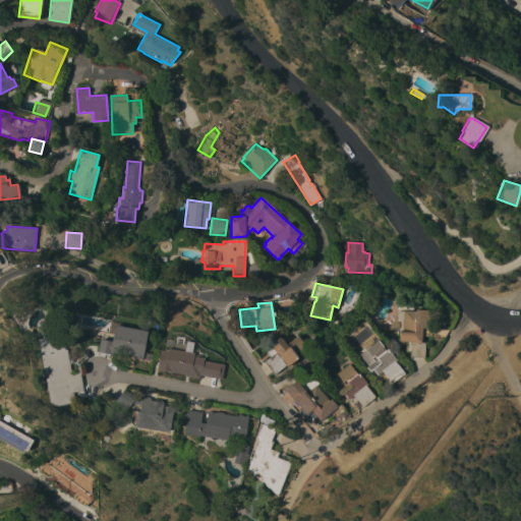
[(424,357),(410,356),(410,342),(398,341),(399,331),(402,331),(403,310),(415,311),(415,309),(429,310),(428,329),(422,328),(421,342),(425,342),(424,357)]
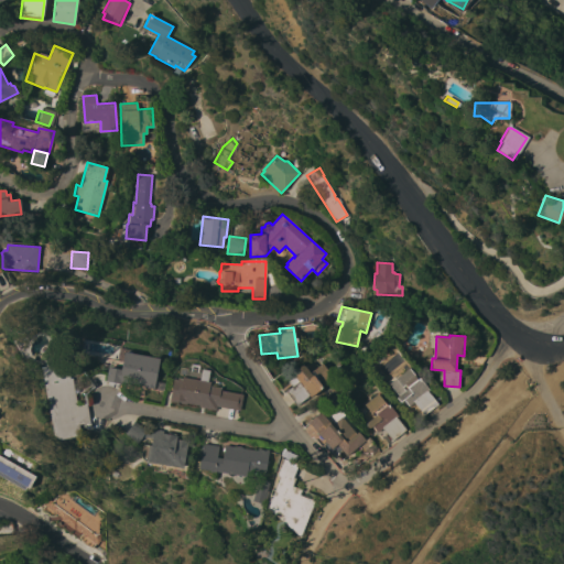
[(160,358),(153,389),(143,387),(143,386),(122,382),(122,384),(105,381),(108,367),(121,369),(125,351),(160,358)]
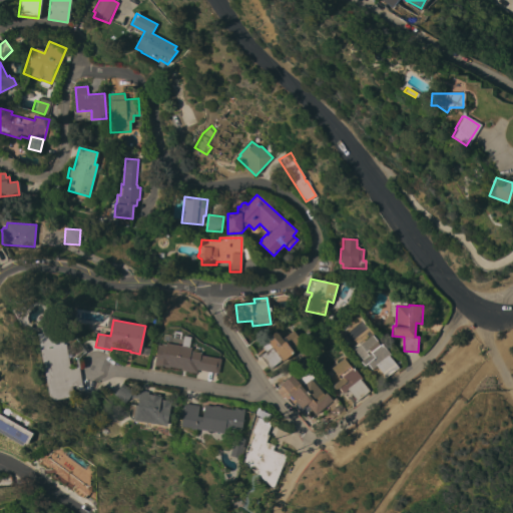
[(37,334),(61,330),(68,369),(77,367),(79,379),(81,385),(71,386),(72,397),(54,400),(48,396),(46,381),(37,334)]
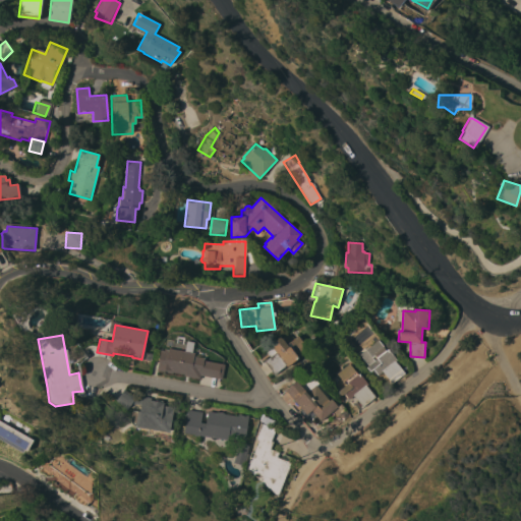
[(275,352),(272,348),(278,343),(277,342),(277,340),(277,339),(278,338),(279,338),(282,339),(286,344),(297,336),(308,350),(286,366),(285,365),(274,374),(264,361),(275,352)]
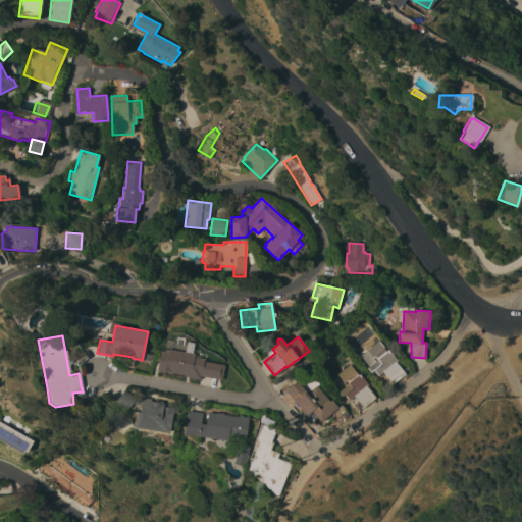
[(383,372),(378,376),(373,370),(370,372),(367,368),(369,366),(365,361),(370,356),(366,351),(378,341),(386,351),(387,350),(397,361),(396,362),(405,374),(393,384),(383,372)]
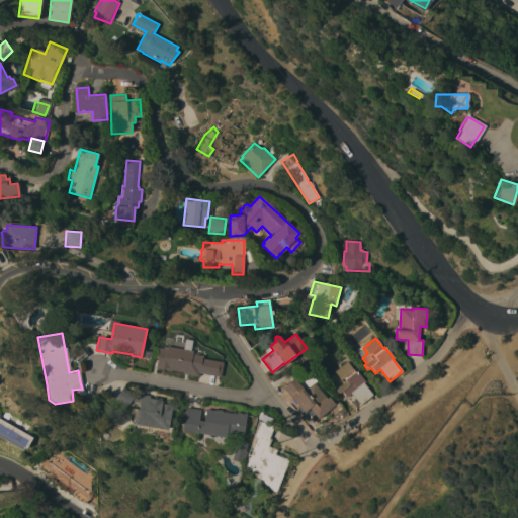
[(181,349),(181,345),(193,348),(192,354),(202,355),(202,354),(213,359),(213,360),(224,362),(220,377),(199,373),(198,377),(182,374),(183,372),(171,370),(171,371),(155,368),(159,348),(163,350),(163,347),(166,349),(167,346),(181,349)]
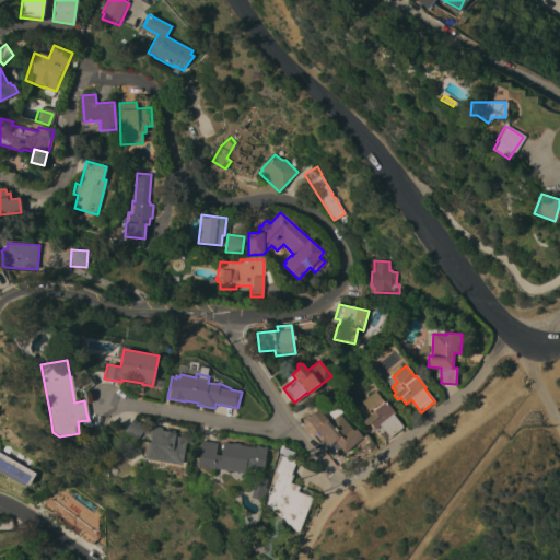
[(374,391),(383,403),(385,400),(395,413),(394,415),(403,427),(389,438),(380,426),(374,430),(370,422),(368,424),(366,424),(365,423),(364,422),(364,421),(364,420),(364,419),(359,413),(366,407),(361,401),(374,391)]
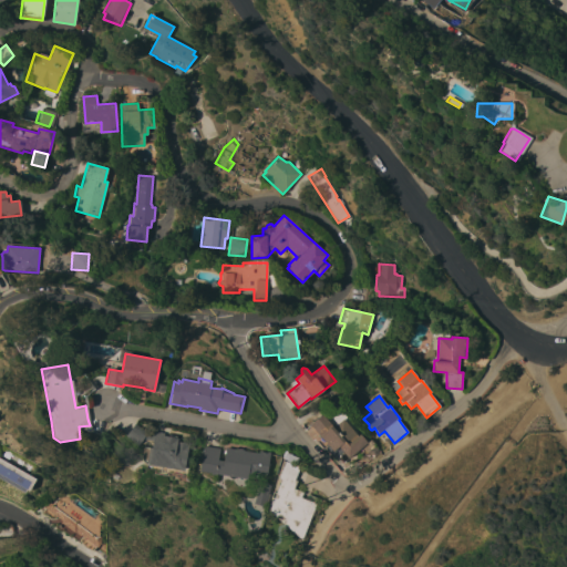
[(348,459),(339,446),(332,452),(309,423),(321,413),(333,428),(343,419),(358,436),(360,434),(367,442),(348,459)]
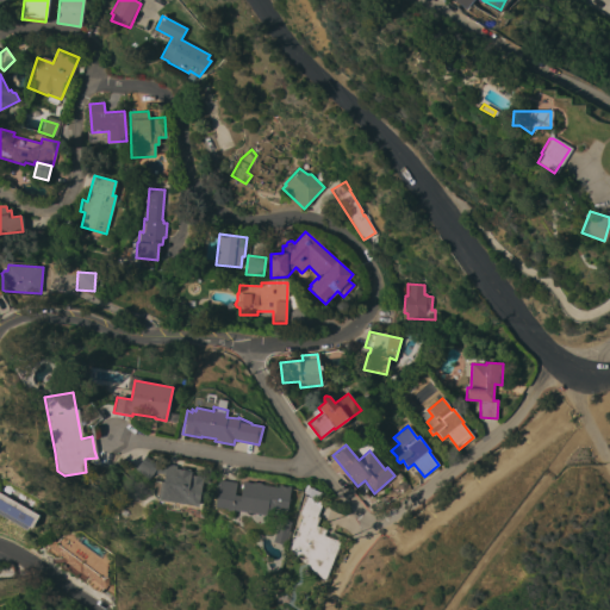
[(135,470),(145,455),(159,466),(157,467),(165,468),(166,464),(176,466),(176,468),(181,470),(181,468),(190,470),(190,471),(191,472),(191,474),(203,477),(198,506),(182,504),(181,514),(166,510),(167,500),(157,498),(161,481),(163,481),(165,474),(153,473),(148,479),(135,470)]
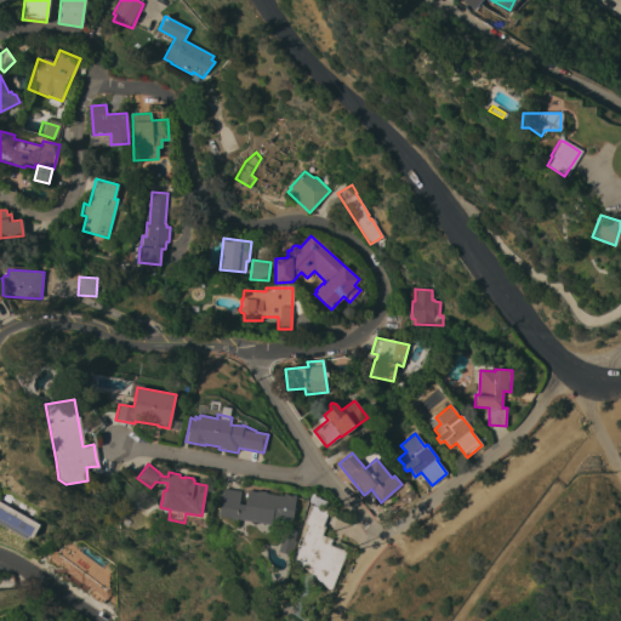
[(218,516),(223,488),(240,491),(238,503),(244,505),(246,490),(257,493),(261,491),(263,491),(267,494),(283,496),(284,494),(288,494),(288,495),(292,496),(292,495),(296,495),(291,523),(272,520),(271,524),(218,516)]
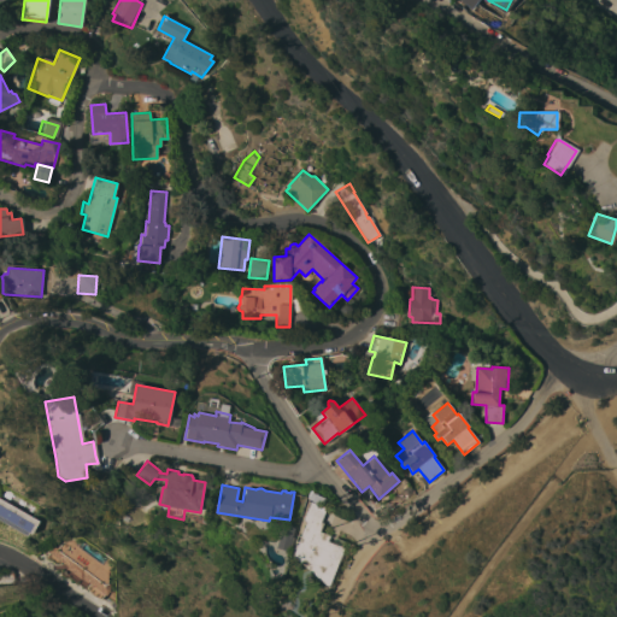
[(30,534),(28,533),(27,536),(0,519),(0,498),(37,521),(30,534)]
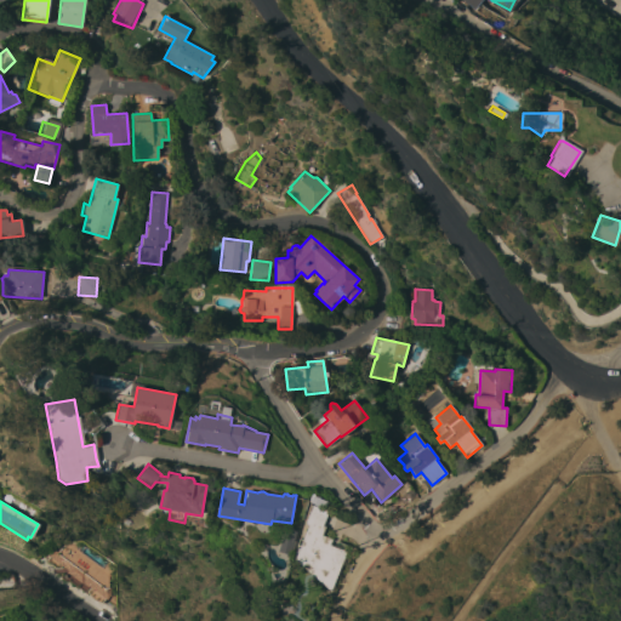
[(294,559),(308,525),(305,524),(312,505),(329,512),(323,525),(325,527),(322,535),(348,546),(330,591),(294,559)]
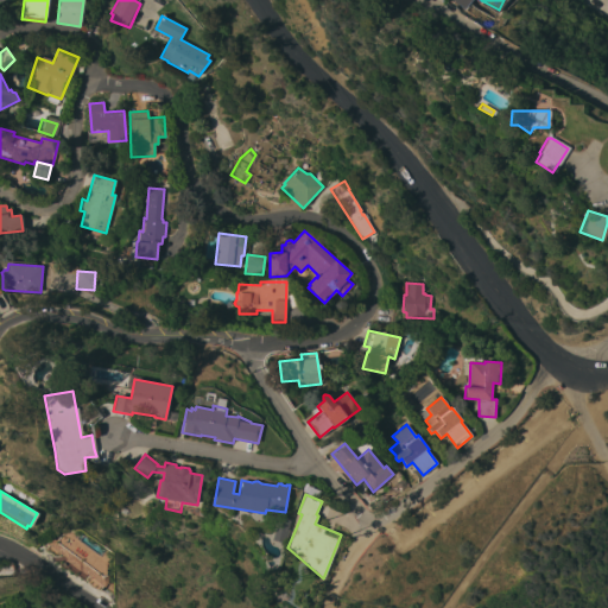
[(278,515),(290,519),(287,530),(290,531),(287,537),(285,536),(283,543),(272,540),(278,515)]
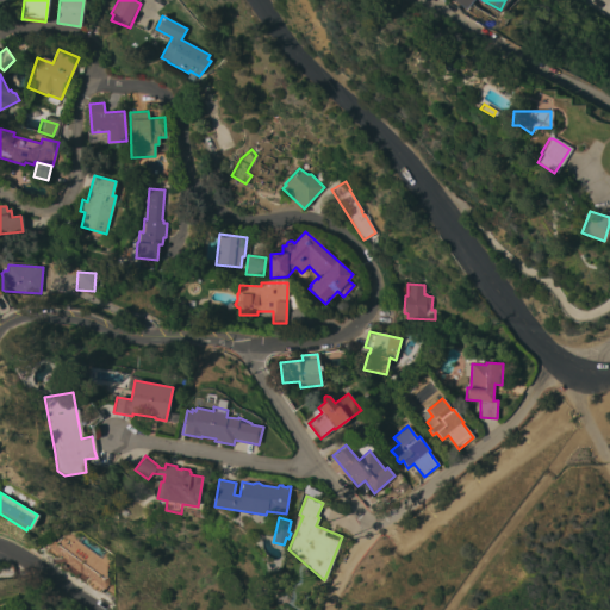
[(98,591),(97,591),(94,590),(89,587),(88,585),(87,583),(86,582),(85,583),(78,577),(76,577),(68,571),(63,571),(62,570),(60,567),(60,566),(58,562),(53,562),(50,559),(54,558),(44,551),(45,548),(43,546),(58,533),(79,533),(110,554),(111,568),(110,568),(110,582),(113,584),(113,596),(103,589),(99,592),(98,591)]
